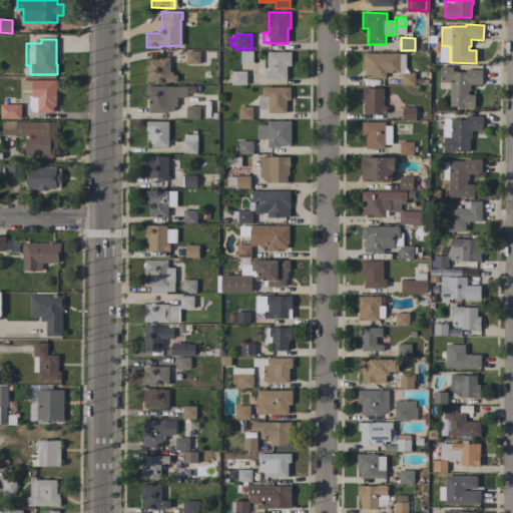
[(199,52),(199,64),(185,64),(185,51),(199,52)]
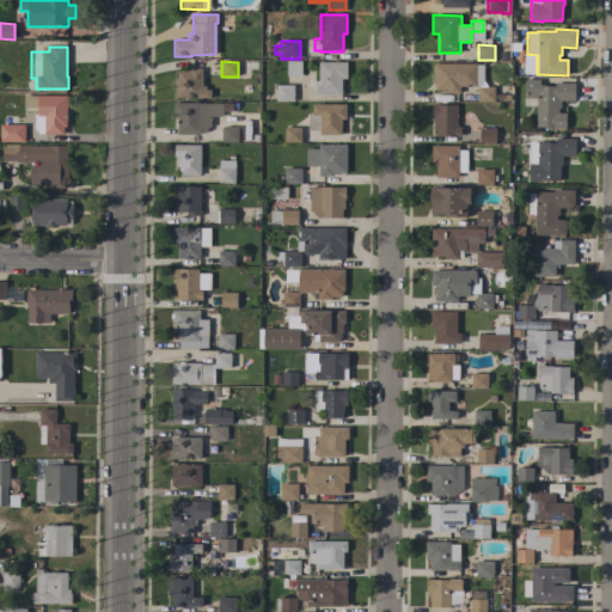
[(300,61),(300,77),(286,77),(286,61),(300,61)]
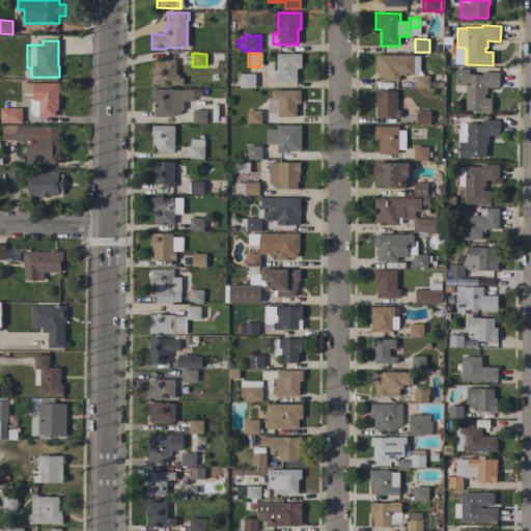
[(301,68),(296,68),(296,82),(273,82),(273,71),(277,71),(277,54),(301,54),(301,68)]
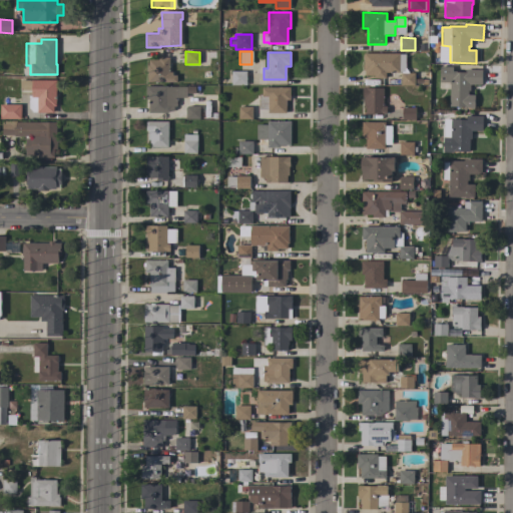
[(399,53),(399,72),(385,72),(385,78),(374,78),(374,75),(365,75),(365,70),(364,70),(364,53),(399,53)]
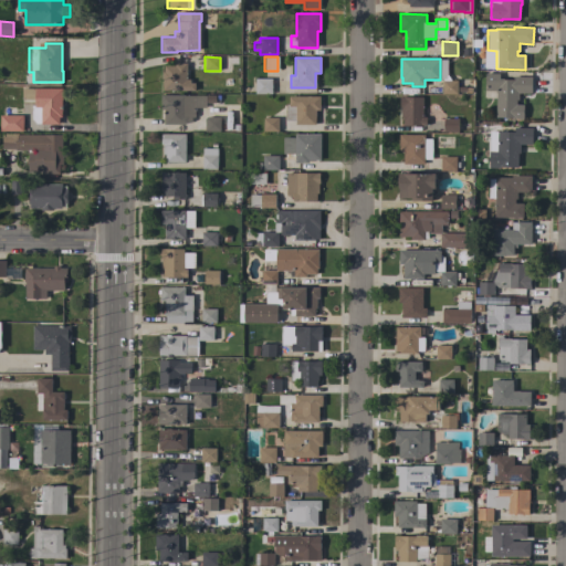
[(186,80),(190,80),(190,83),(195,83),(195,91),(161,90),(163,72),(164,72),(164,65),(175,66),(175,63),(187,63),(186,80)]
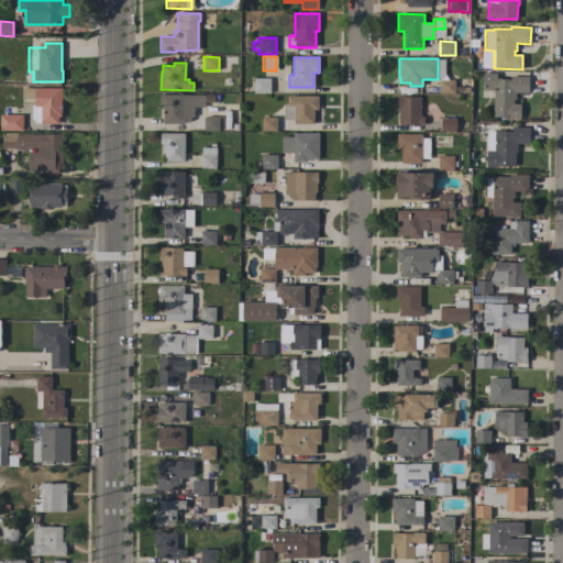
[(496,73),(496,78),(499,78),(510,79),(510,76),(528,77),(528,92),(515,92),(515,99),(514,99),(514,103),(520,103),(520,119),(511,118),(511,117),(493,117),(494,90),(483,90),(483,73),(496,73)]
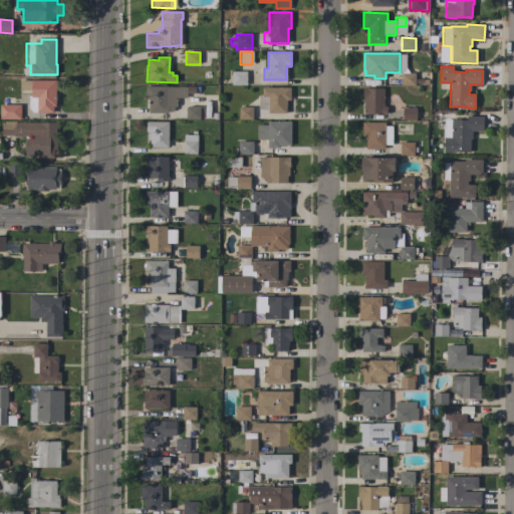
[(247,85),(232,85),(232,71),(247,71),(247,85)]
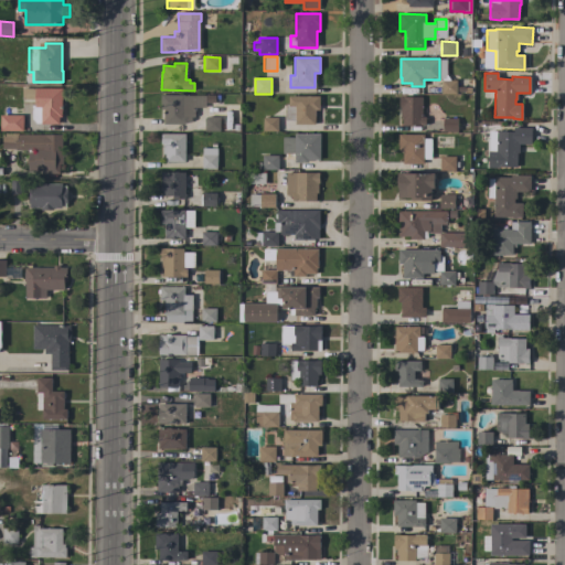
[(456,94),(441,94),(441,81),(446,81),(447,78),(449,78),(449,81),(456,81),(456,94)]
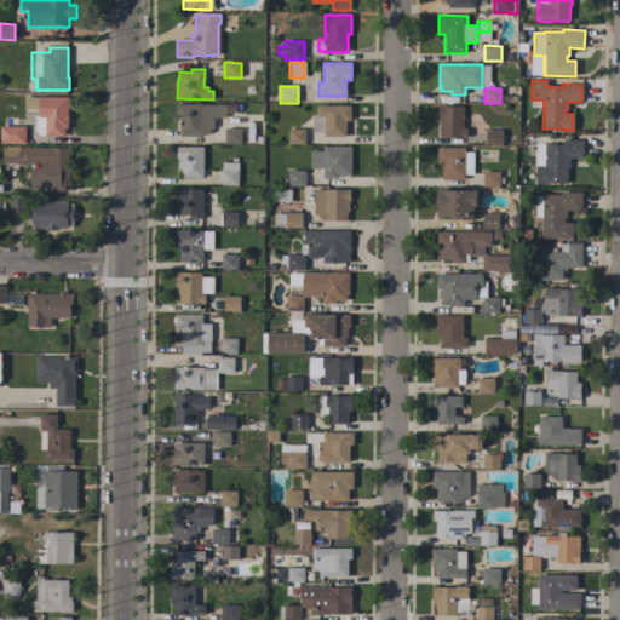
[(35,115),(38,115),(38,109),(23,109),(24,97),(68,97),(67,128),(64,128),(64,136),(39,136),(34,130),(35,115)]
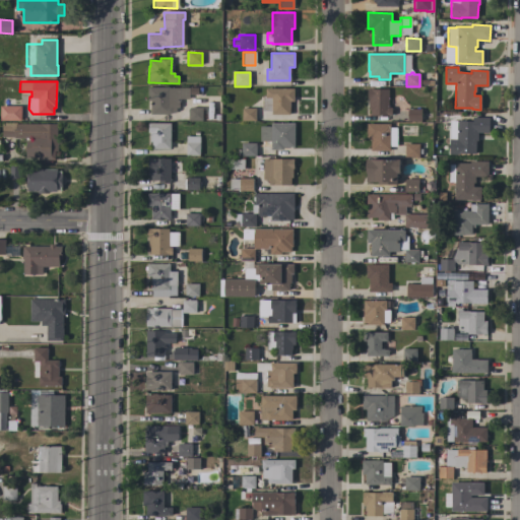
[(150,114),(150,101),(147,101),(148,87),(189,88),(189,100),(179,99),(179,109),(176,109),(176,111),(174,113),(172,114),(167,115),(150,114)]
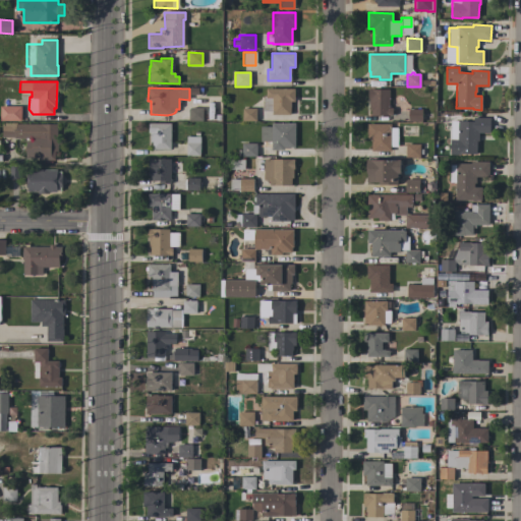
[(294,89),(294,101),(291,101),(291,110),(290,110),(290,114),(272,114),(272,111),(263,111),(263,96),(266,96),(266,89),(294,89)]
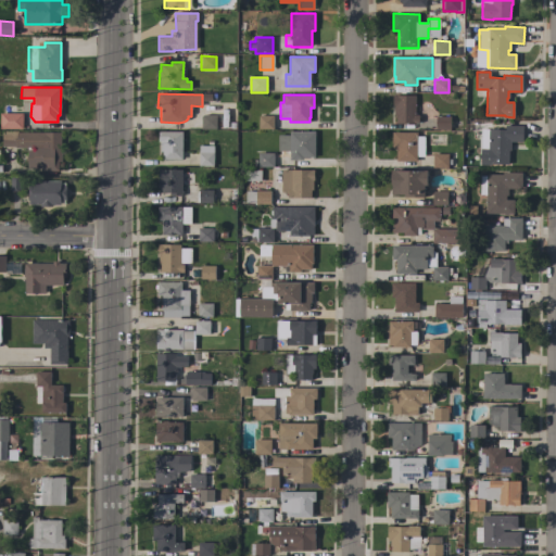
[(415,96),(415,115),(418,115),(418,123),(395,123),(395,115),(393,115),(393,105),(392,105),(392,96),(415,96)]
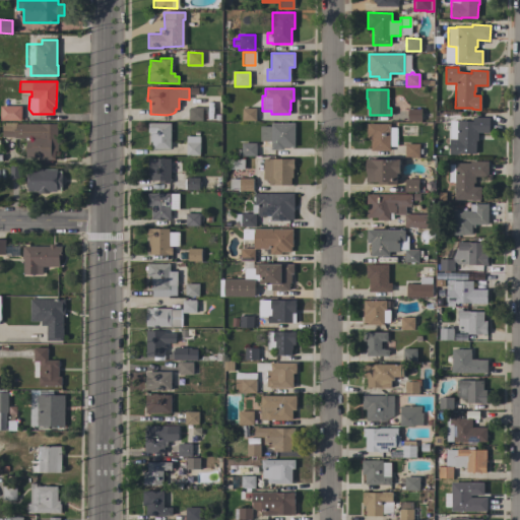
[(20,121),(0,120),(0,106),(2,106),(2,99),(13,99),(13,106),(20,106),(20,121)]
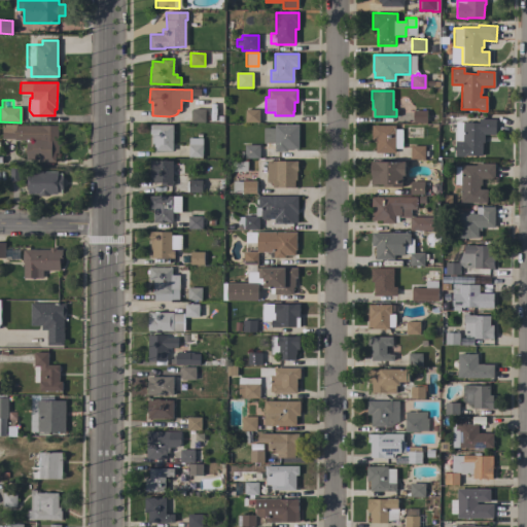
[(205,109),(205,123),(190,123),(190,111),(191,110),(191,109),(195,109),(205,109)]
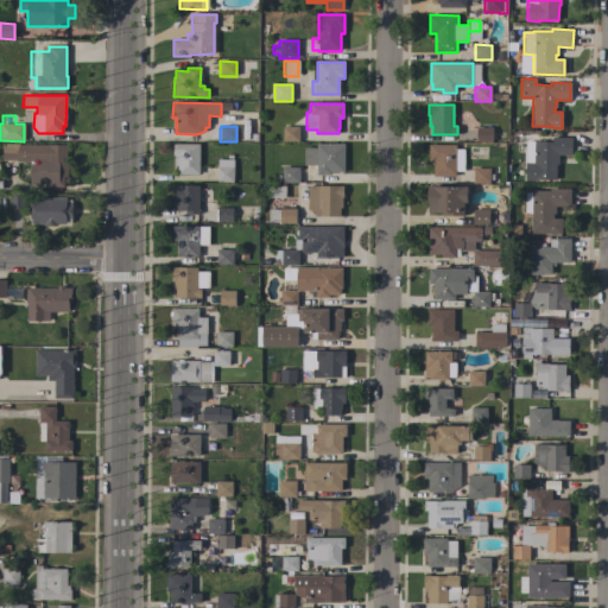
[(298,126),(298,141),(283,141),(283,126),(298,126)]
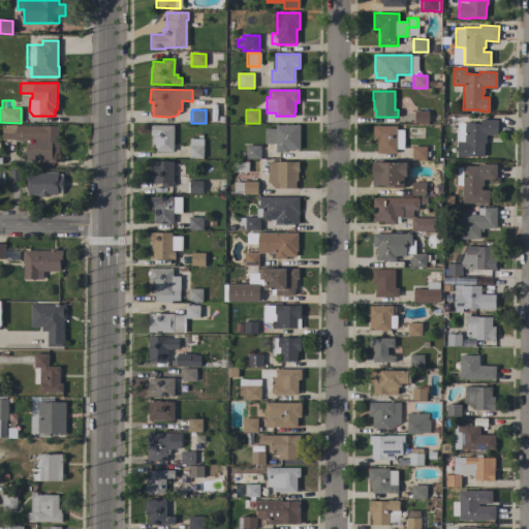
[(428,111),(428,124),(414,124),(414,122),(413,122),(413,113),(414,113),(414,111),(428,111)]
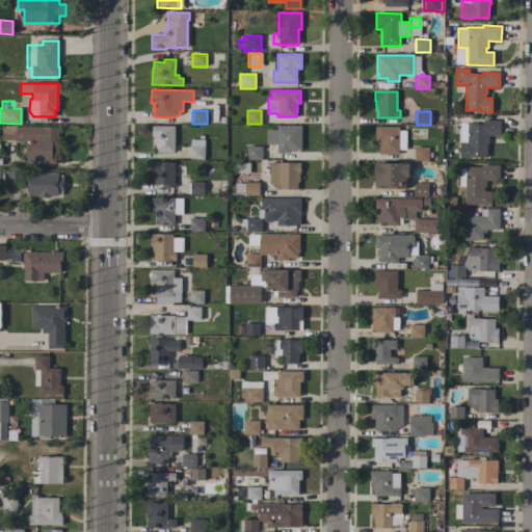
[(500,121),(500,136),(488,136),(488,144),(486,144),(486,157),(470,157),(470,158),(458,158),(459,142),(466,142),(466,139),(467,139),(467,136),(459,136),(460,125),(468,125),(468,124),(483,124),(483,120),(500,121)]
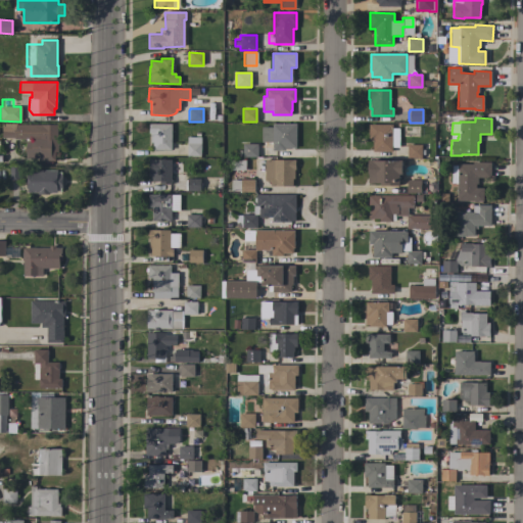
[(16,124),(16,125),(56,125),(56,137),(57,137),(57,152),(54,152),(54,160),(40,160),(40,159),(38,159),(38,158),(26,158),(26,139),(14,139),(14,138),(2,138),(2,124),(16,124)]
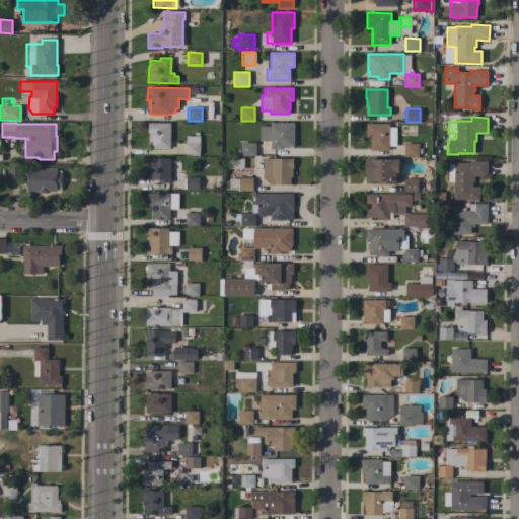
[(169,149),(152,149),(152,142),(149,142),(149,132),(147,132),(147,123),(169,123),(169,149)]
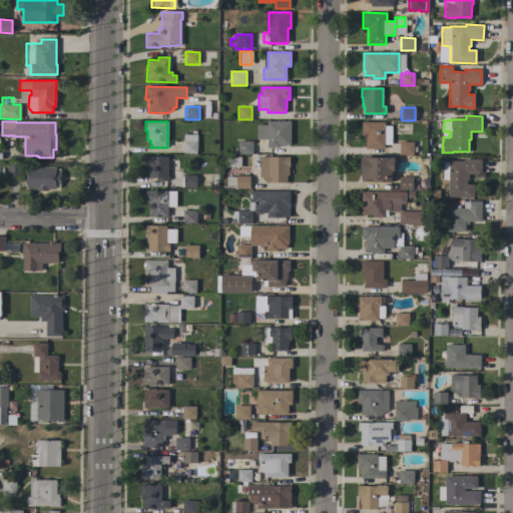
[(291,121),(290,145),(280,145),(280,147),(267,147),(267,139),(257,139),(257,124),(267,125),(267,121),(291,121)]
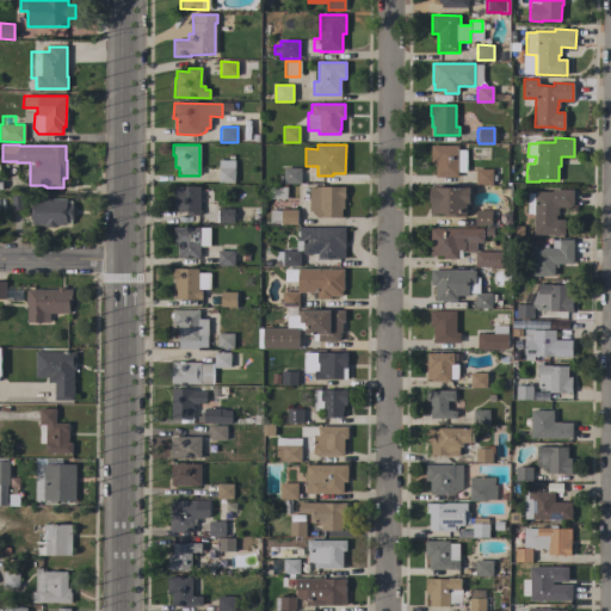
[(458,146),(458,149),(467,149),(466,171),(458,171),(457,178),(434,177),(434,161),(430,161),(431,144),(458,146)]
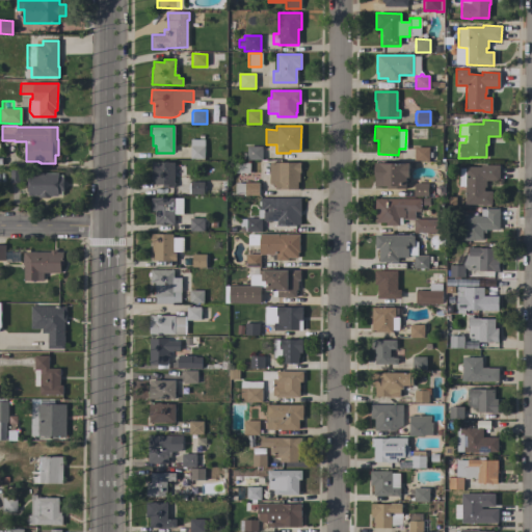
[(190,159),(190,139),(204,139),(204,159),(190,159)]
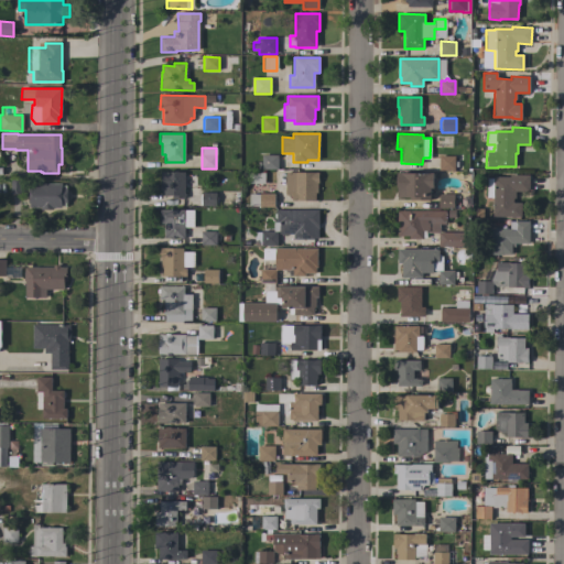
[(278,155),(277,170),(261,170),(262,155),(278,155)]
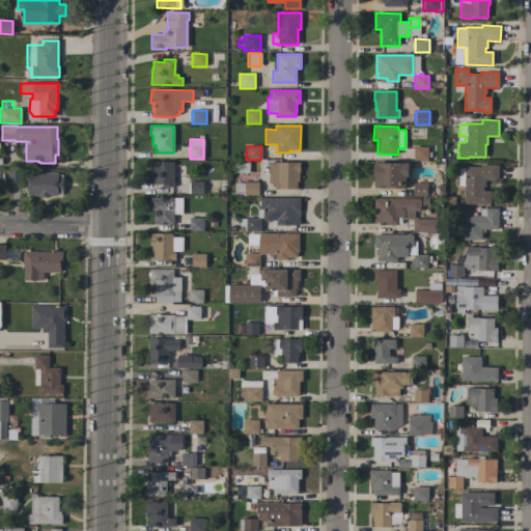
[(413,160),(414,147),(427,147),(427,160),(413,160)]
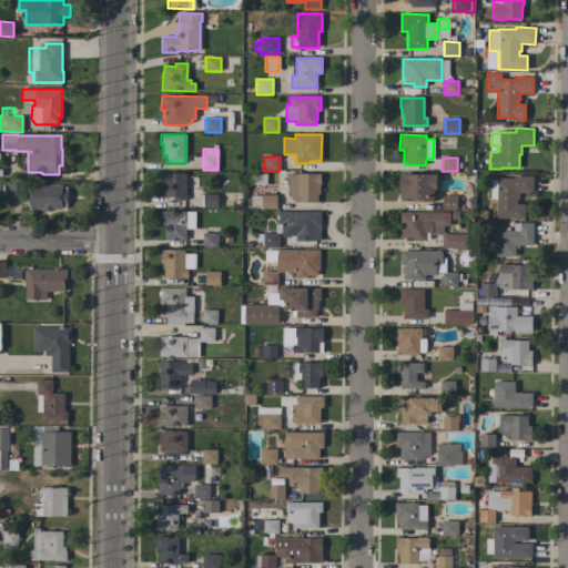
[(185,173),(185,175),(198,176),(198,190),(185,190),(185,195),(186,195),(186,199),(185,199),(185,200),(173,200),(173,198),(163,198),(163,192),(161,192),(162,173),(185,173)]
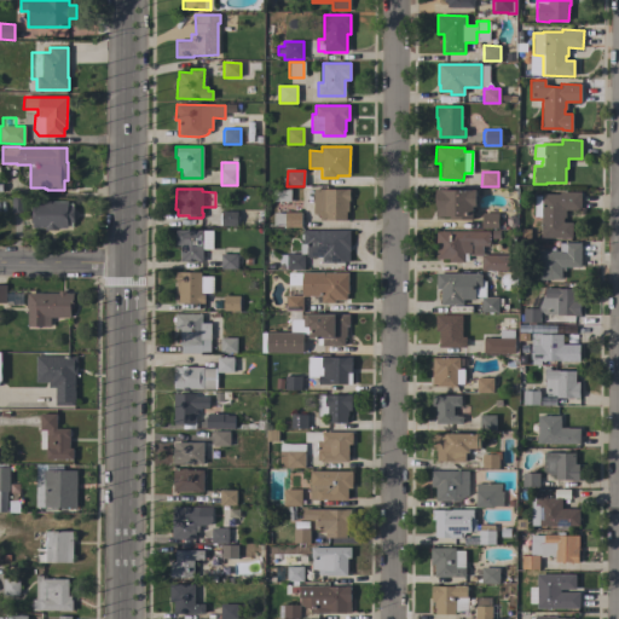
[(290,189),(290,201),(272,201),(272,189),(290,189)]
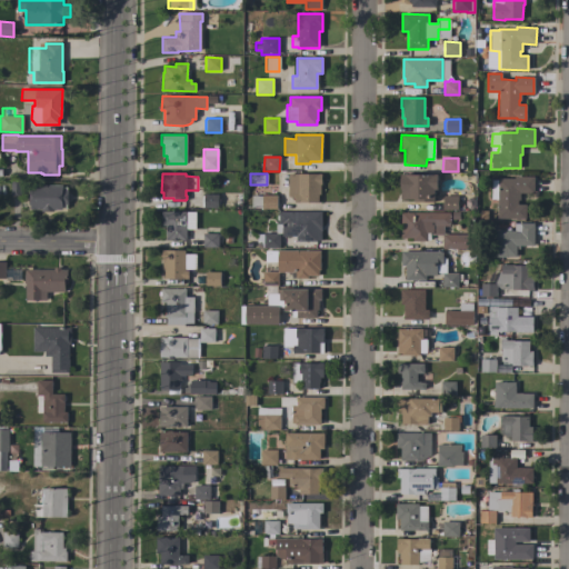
[(320,173),(320,183),(320,195),(318,195),(318,202),(293,202),(293,197),(288,197),(288,173),(320,173)]
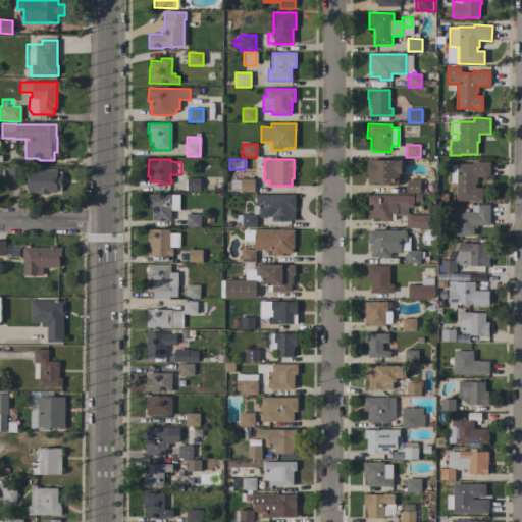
[(401,173),(398,173),(398,185),(382,185),(382,186),(379,186),(379,183),(368,183),(368,173),(367,173),(367,160),(401,160),(401,173)]
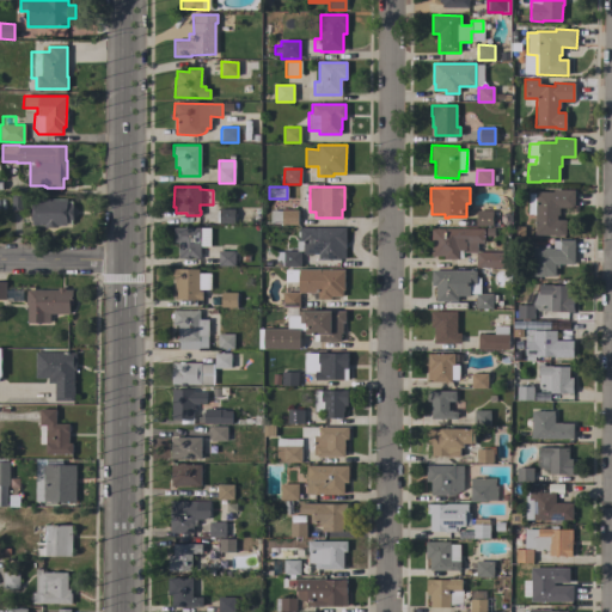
[(574,190),(574,208),(558,208),(558,215),(556,215),(556,220),(565,220),(564,236),(534,234),(534,214),(527,214),(527,194),(534,194),(534,191),(552,191),(552,189),(574,190)]
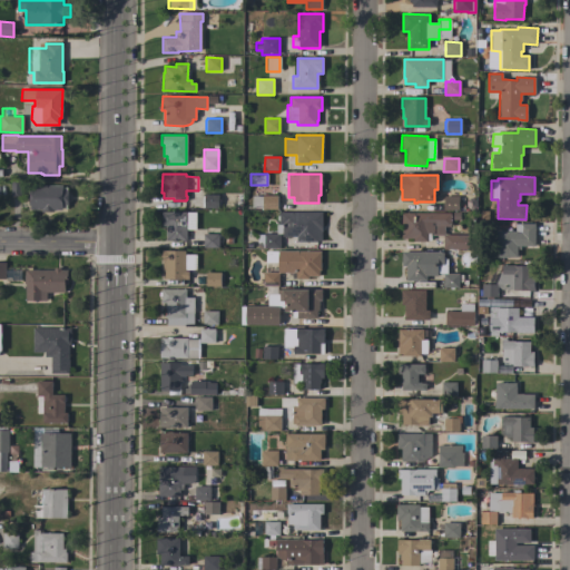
[(61,186),(61,190),(67,190),(67,205),(61,205),(61,210),(53,209),(53,212),(41,212),(41,209),(29,209),(29,205),(28,205),(28,187),(30,187),(30,185),(61,186)]
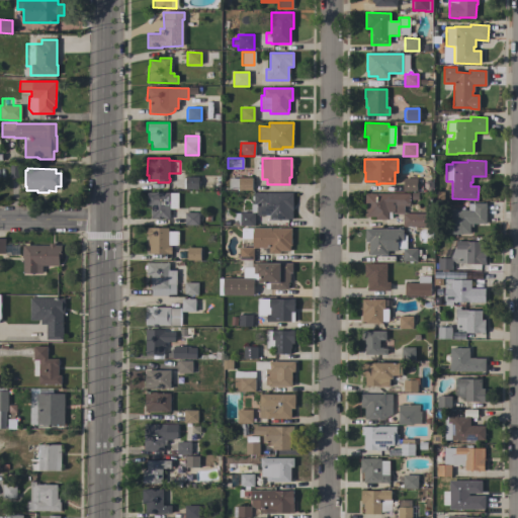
[(198,177),(198,189),(185,189),(185,177),(198,177)]
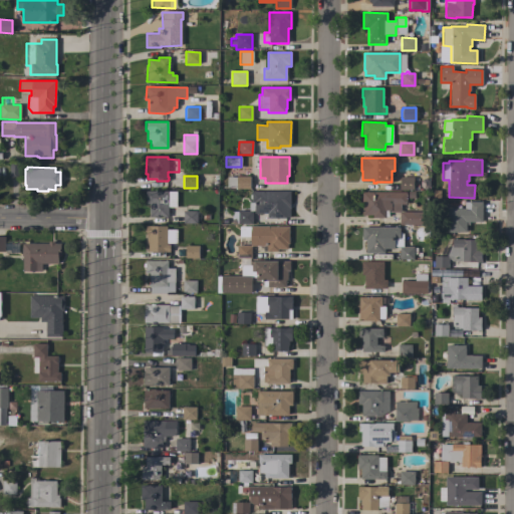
[(250,189),(236,189),(236,188),(227,188),(227,177),(237,177),(250,176),(250,189)]
